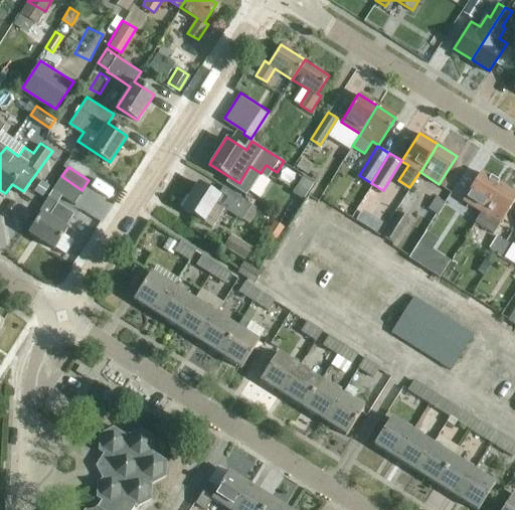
[(481,210),(499,182),(480,171),(463,199),(481,210)]
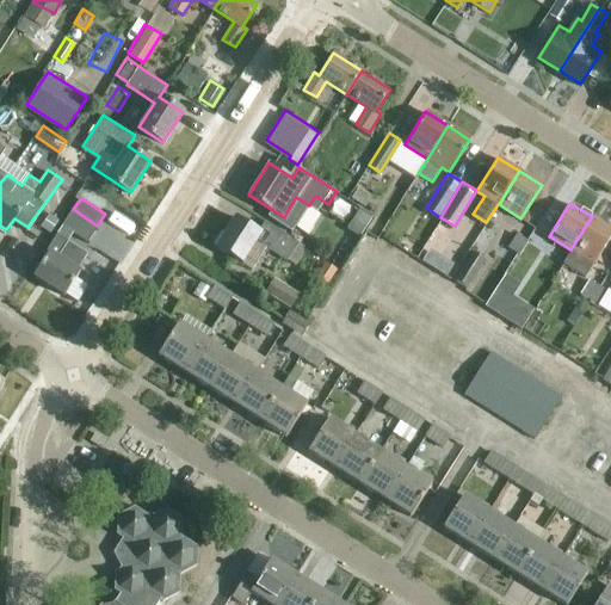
[(360,207),(347,227),(360,235),(374,215),(360,207)]
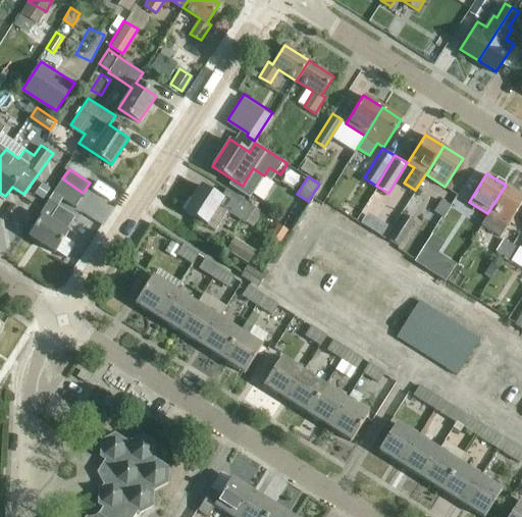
[(54,192),(74,206),(83,193),(62,178),(54,192)]
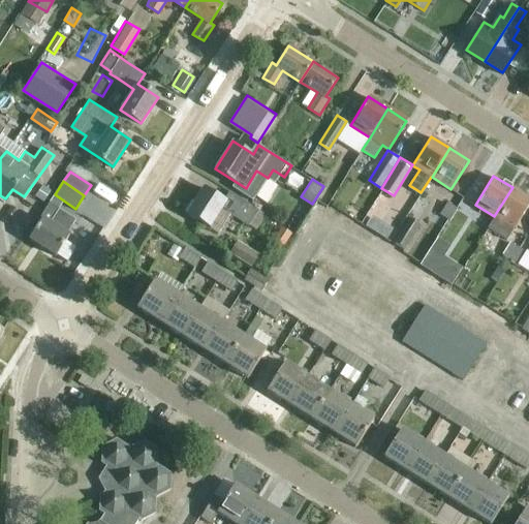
[(41,184),(34,194),(42,201),(50,190),(41,184)]
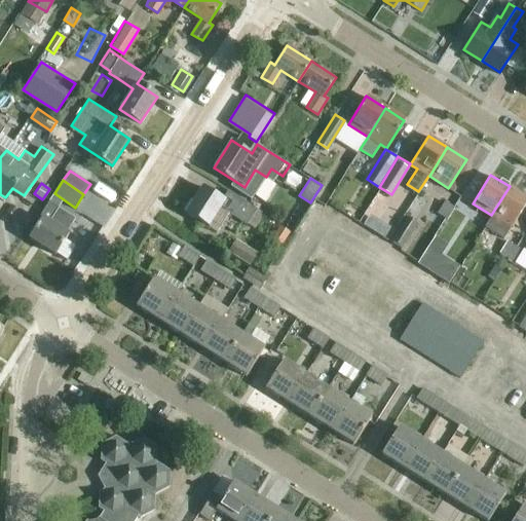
[(223,197),(202,184),(186,211),(209,225),(221,205),(247,221),(256,207),(228,189),(223,197)]
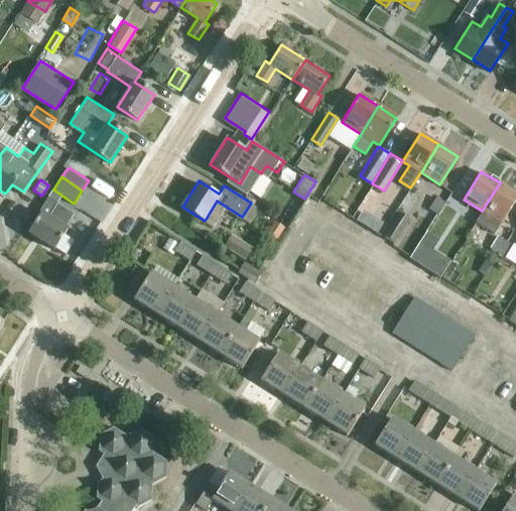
[(515,193),(500,182),(482,211),(476,221),(495,233),(501,223),(515,198),(515,193)]
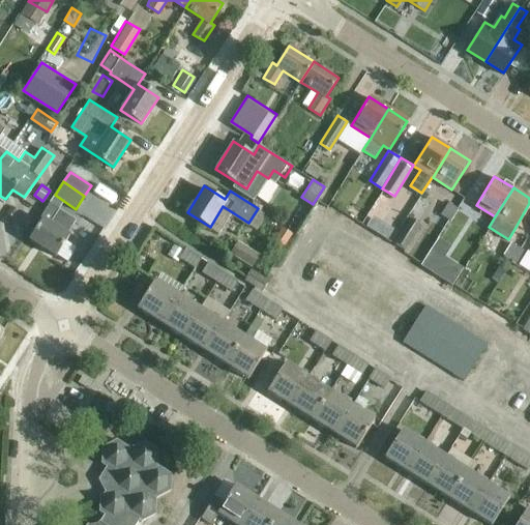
[(70,233),(67,232),(77,217),(51,200),(39,216),(42,219),(30,237),(56,255),(70,233)]
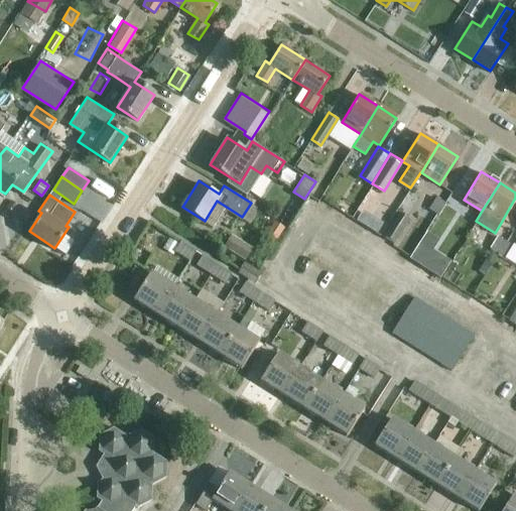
[(437,212),(444,201),(437,197),(430,208),(437,212)]
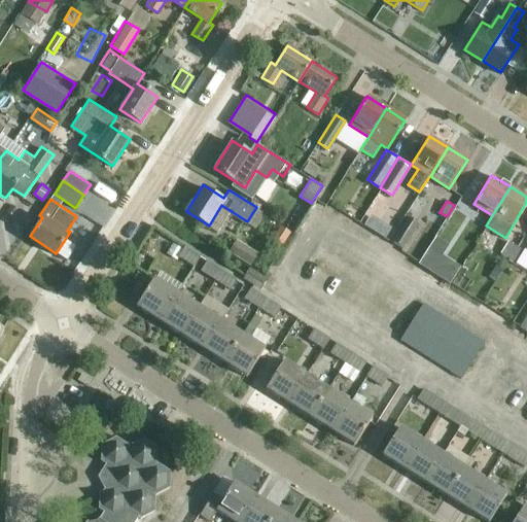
[(454,205),(447,216),(457,222),(464,211),(454,205)]
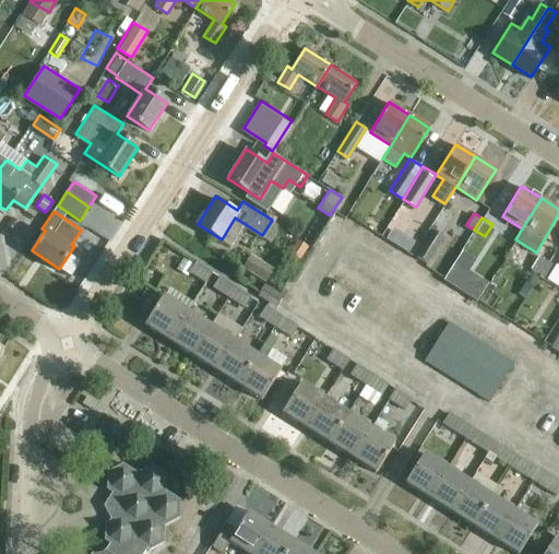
[(415,227),(403,245),(412,250),(424,233),(415,227)]
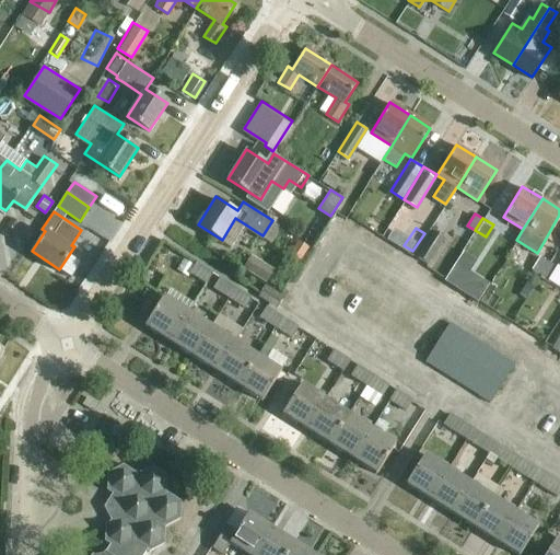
[(434,229),(418,254),(434,265),(452,240),(434,229)]
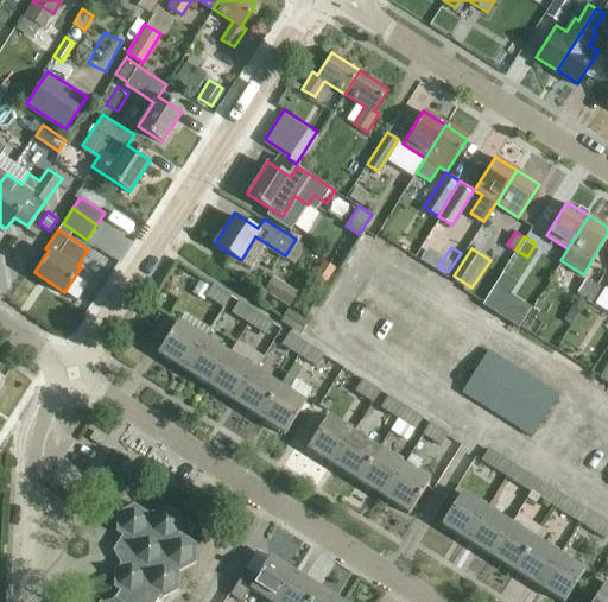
[(323,260),(315,274),(325,280),(334,267),(323,260)]
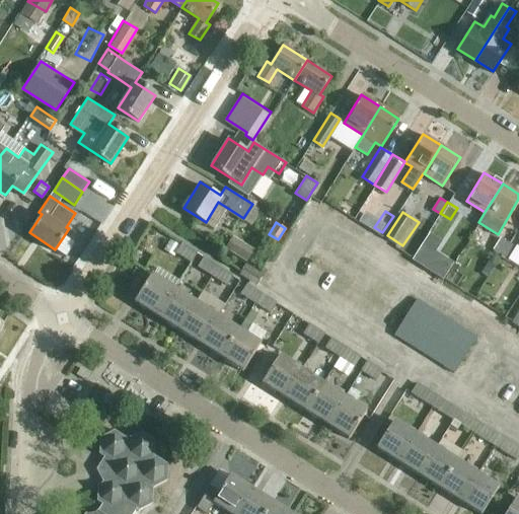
[(254,247),(233,234),(225,246),(246,261),(254,247)]
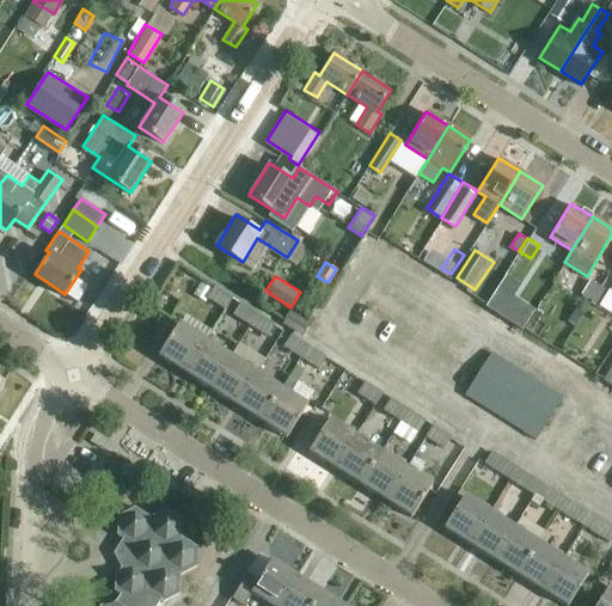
[(201,277),(193,291),(204,298),(213,286),(201,277)]
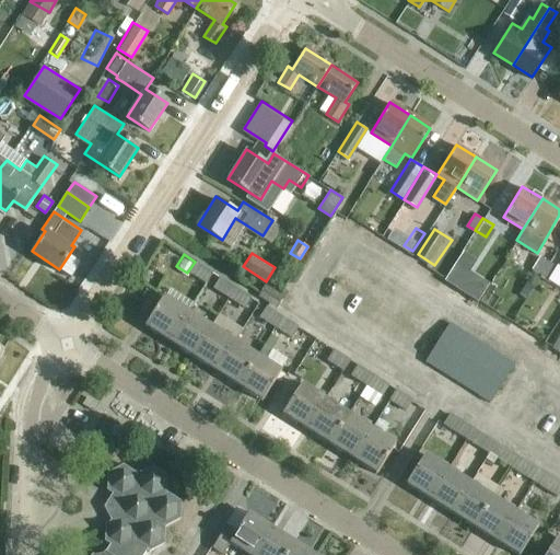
[(541,274),(549,261),(540,255),(533,267),(541,274)]
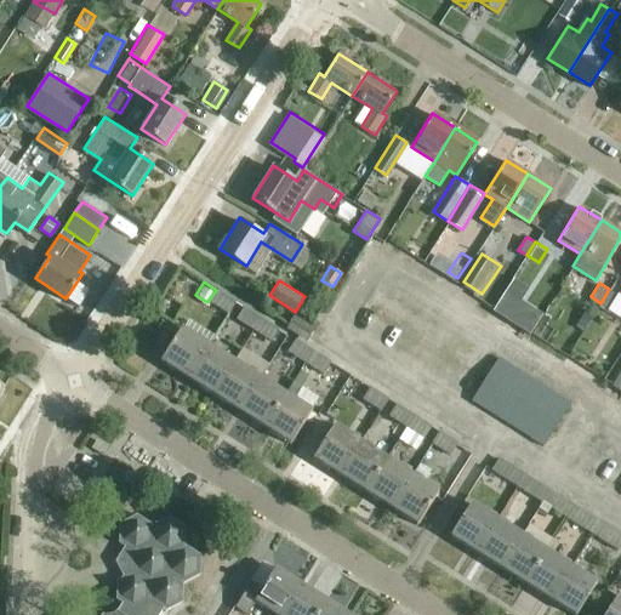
[(228,313),(237,300),(218,288),(210,301),(228,313)]
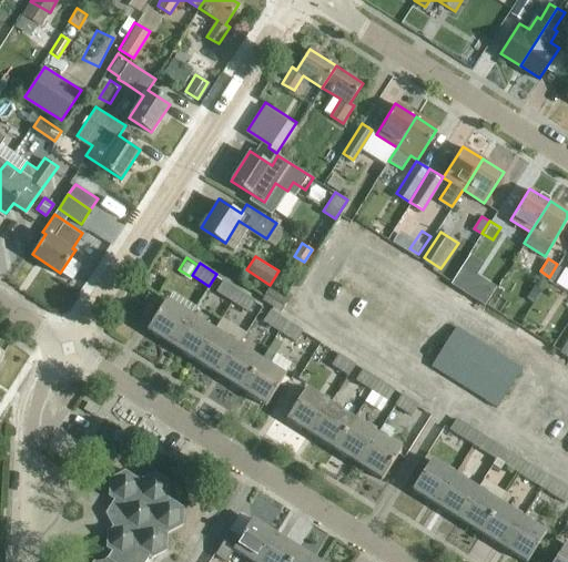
[(6,264),(0,273),(0,274),(20,287),(26,277),(6,264)]
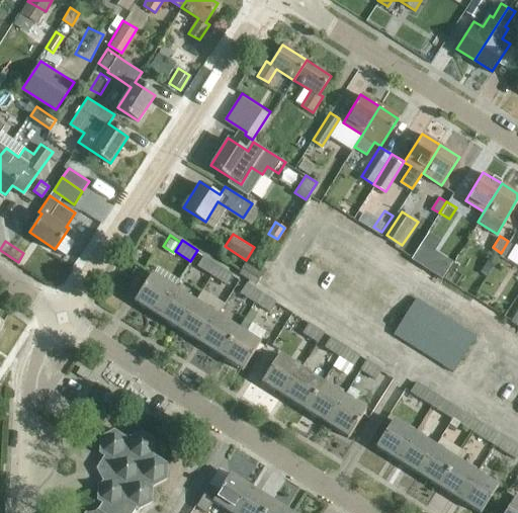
[(463,241),(458,250),(475,259),(480,250),(463,241)]
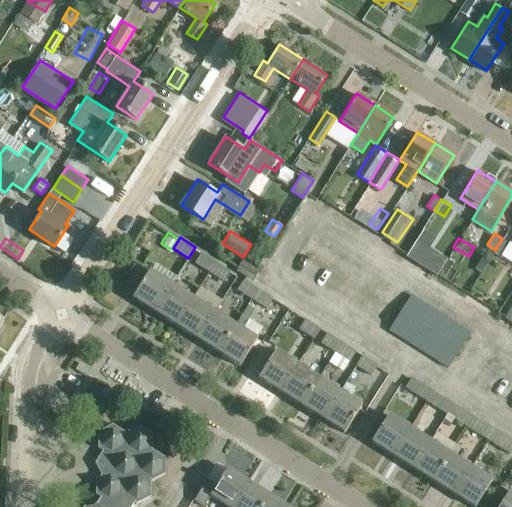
[(502,238),(495,250),(504,256),(511,244),(502,238)]
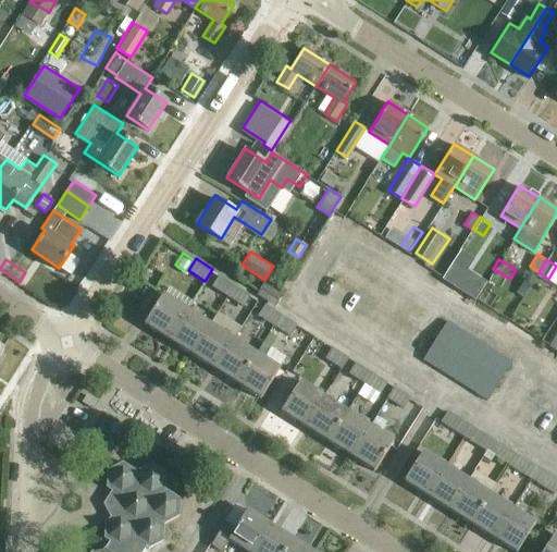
[(229,294),(235,283),(220,273),(213,284),(229,294)]
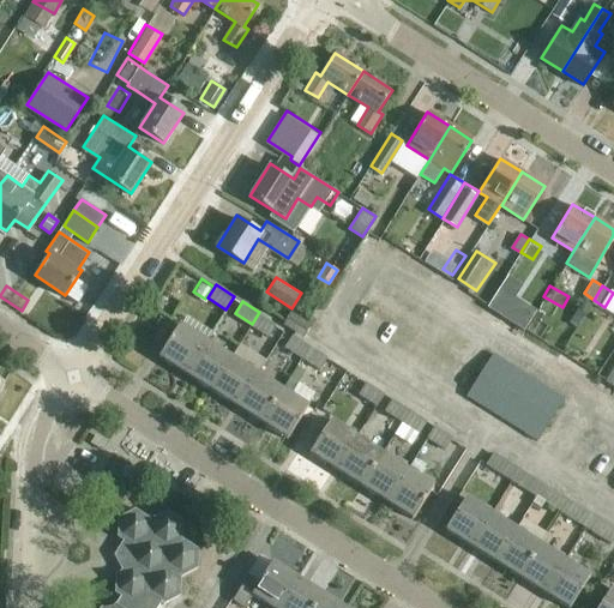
[(579,304),(572,313),(579,318),(587,308),(579,304)]
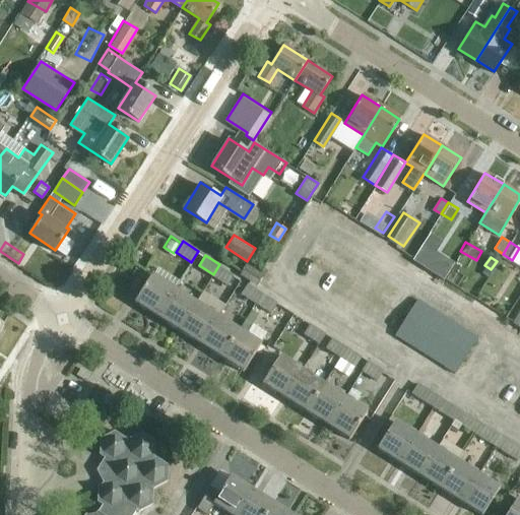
[(258,284),(264,273),(247,263),(241,273),(258,284)]
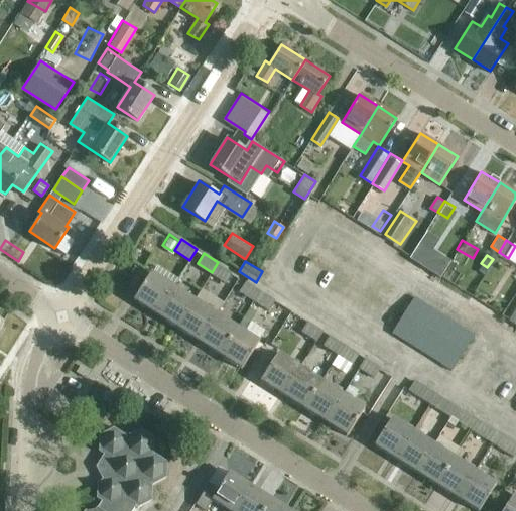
[(218,262),(212,272),(226,281),(232,272),(218,262)]
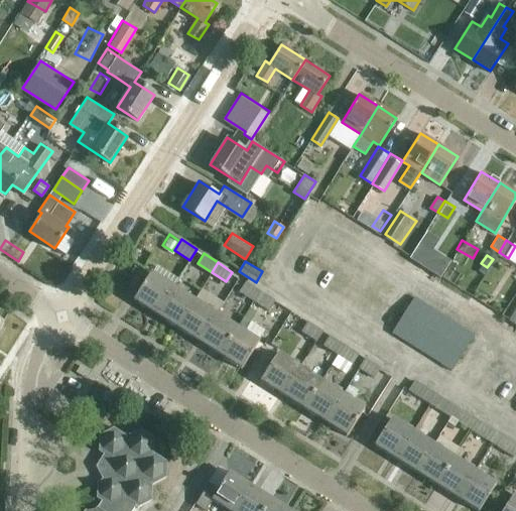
[(134,299),(156,313),(173,285),(172,285),(151,272),(134,299)]
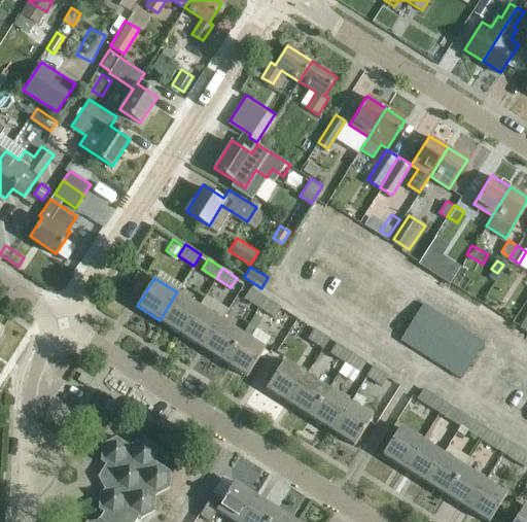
[(260,306),(267,297),(251,286),(245,297),(260,306)]
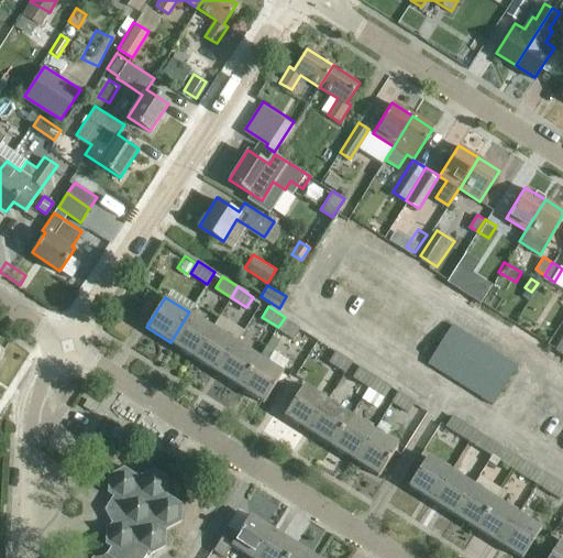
[(194,357),(212,327),(189,312),(170,342),(194,357)]
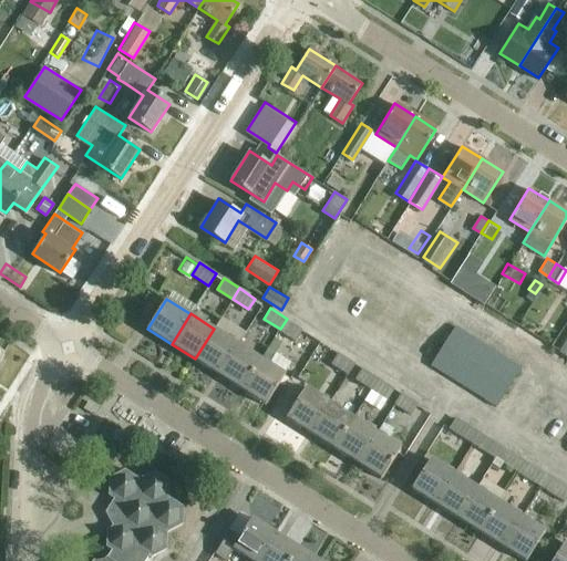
[(374,315),(362,335),(372,342),(384,322),(374,315)]
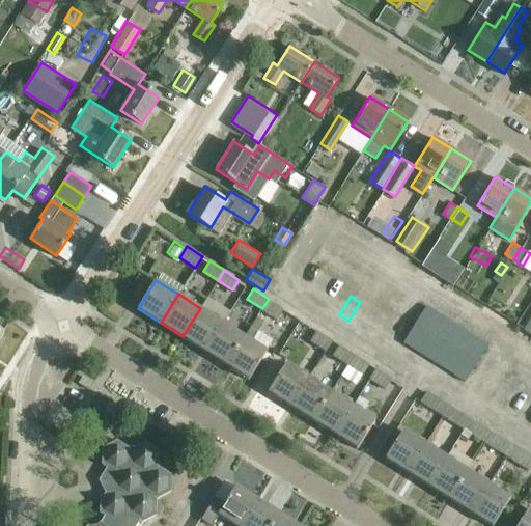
[(277,319),(284,308),(269,299),(262,308),(277,319)]
